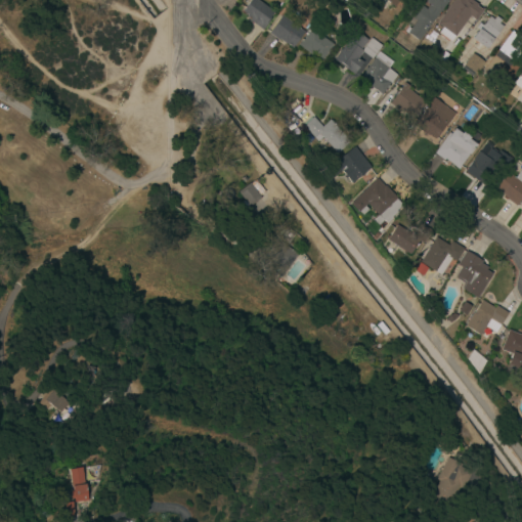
[(264,29),(252,19),(253,16),(245,10),(252,0),(262,0),(277,11),(264,29)]
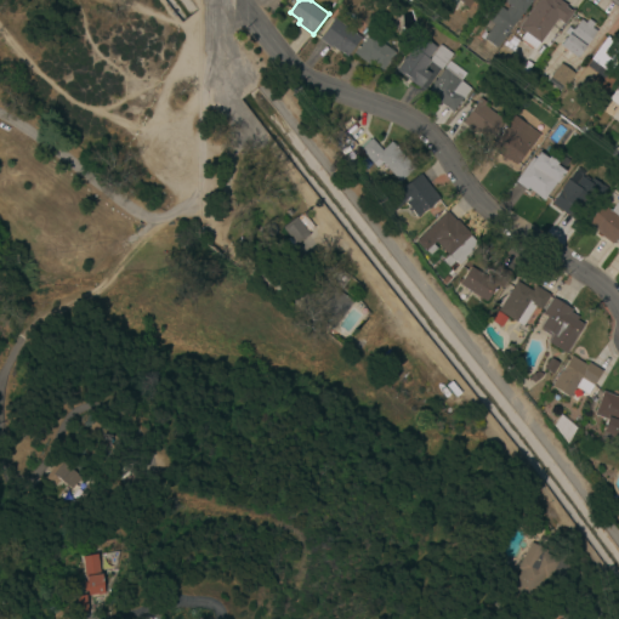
[(533,0),(499,46),(487,38),(492,29),(487,26),(490,21),(488,18),(499,4),(507,10),(512,4),(507,0),(533,0)]
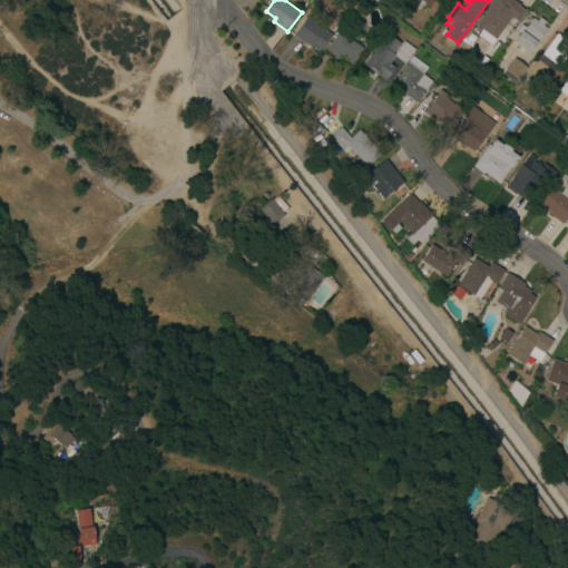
[(518,0),(529,9),(520,21),(513,16),(492,43),(480,35),(485,28),(478,23),(495,0),(518,0)]
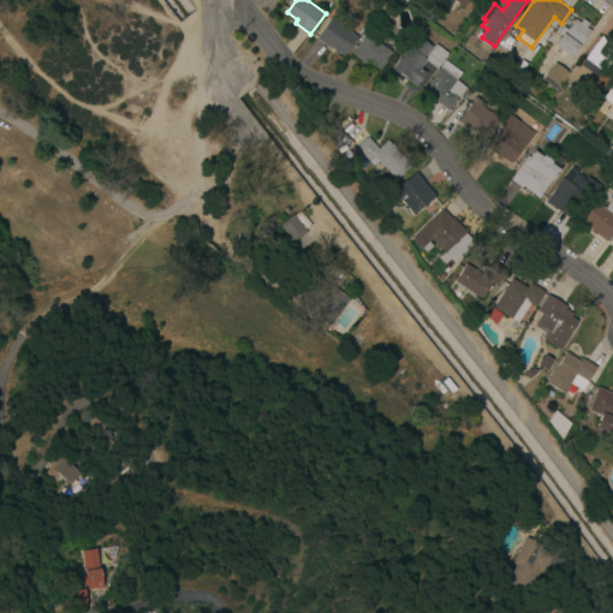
[(345,54),(338,49),(337,51),(329,45),(328,46),(317,37),(333,16),(359,35),(345,54)]
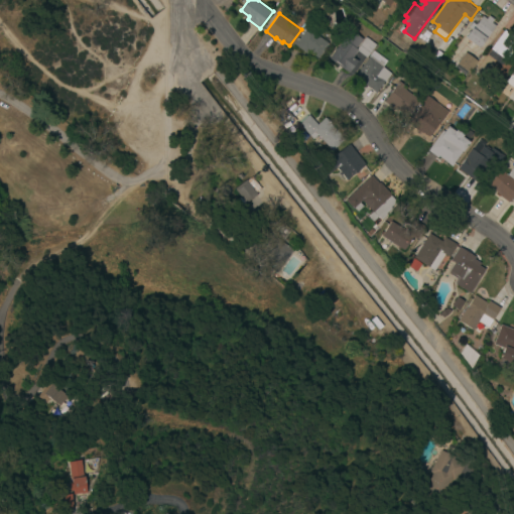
[(493,22),(497,25),(482,46),(467,35),(482,14),(487,18),(491,13),(497,17),(493,22)]
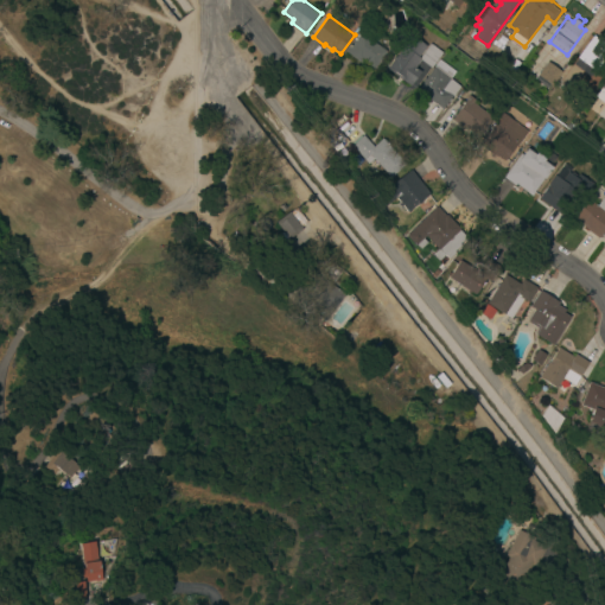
[(363,32),(363,31),(388,50),(375,68),(364,59),(362,62),(346,50),(356,38),(355,38),(361,30),(363,32)]
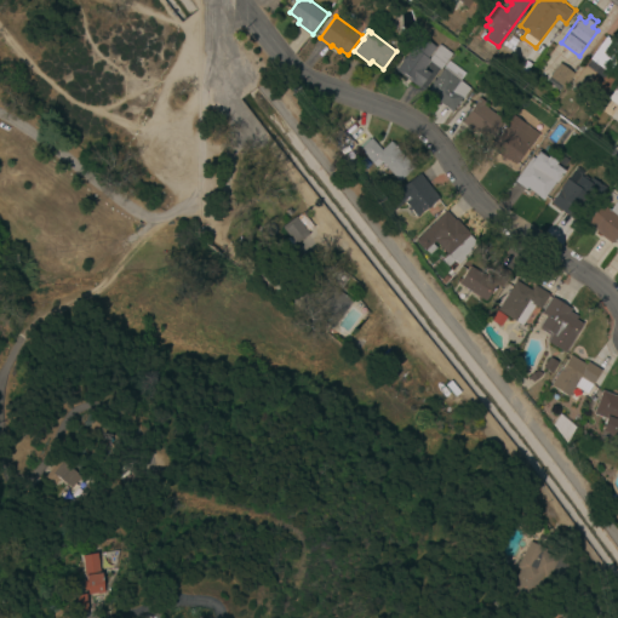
[(440,46),(442,44),(455,52),(444,68),(433,61),(428,68),(434,72),(423,86),(399,69),(423,34),(440,46)]
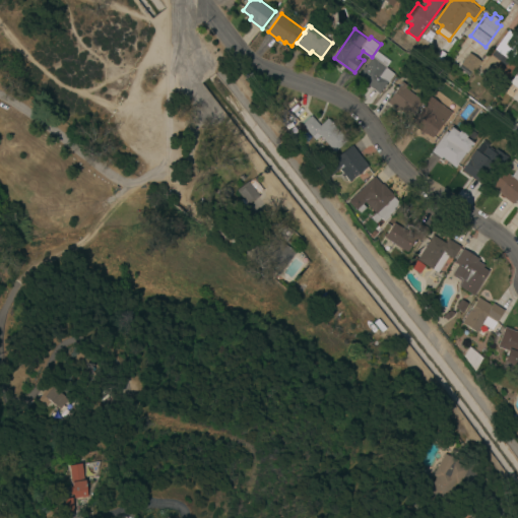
[(517,64),(503,81),(493,73),(501,63),(503,64),(505,62),(493,53),(510,29),(517,35),(517,49),(512,58),(517,61),(517,64)]
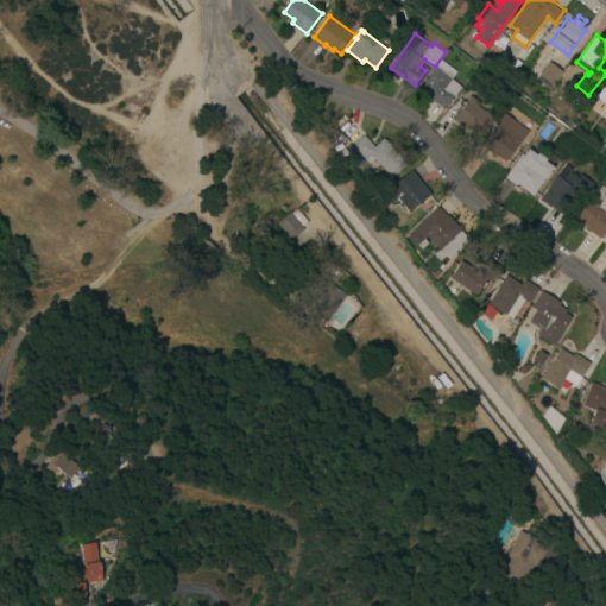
[(446,108),(421,89),(442,60),(459,71),(454,77),(464,84),(446,108)]
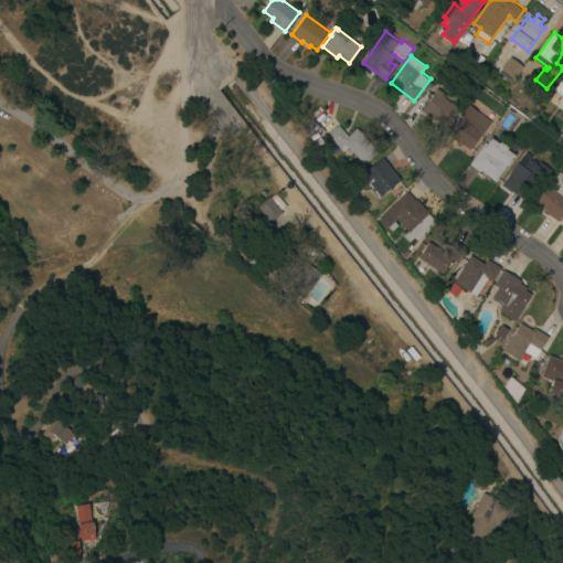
[(516,78),(502,67),(512,55),(526,66),(516,78)]
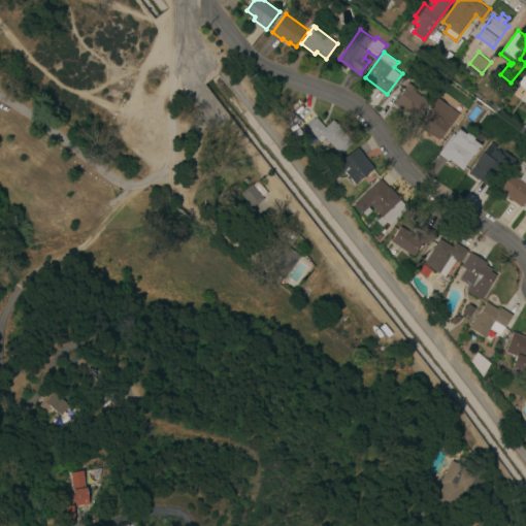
[(419,118),(405,109),(404,110),(394,104),(411,80),(416,85),(413,89),(430,101),(419,118)]
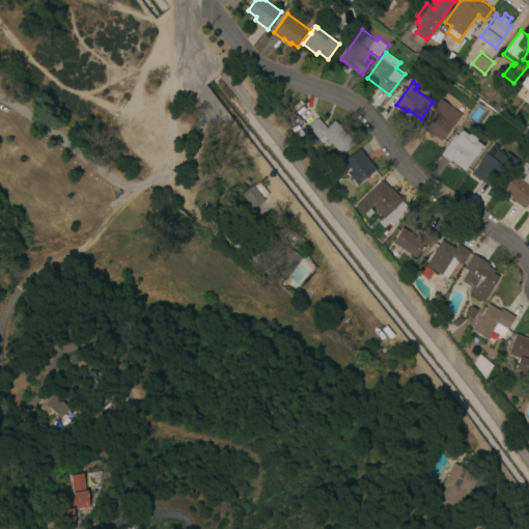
[(444,140),(438,135),(437,137),(429,132),(428,134),(418,127),(427,114),(429,116),(443,98),(464,113),(444,140)]
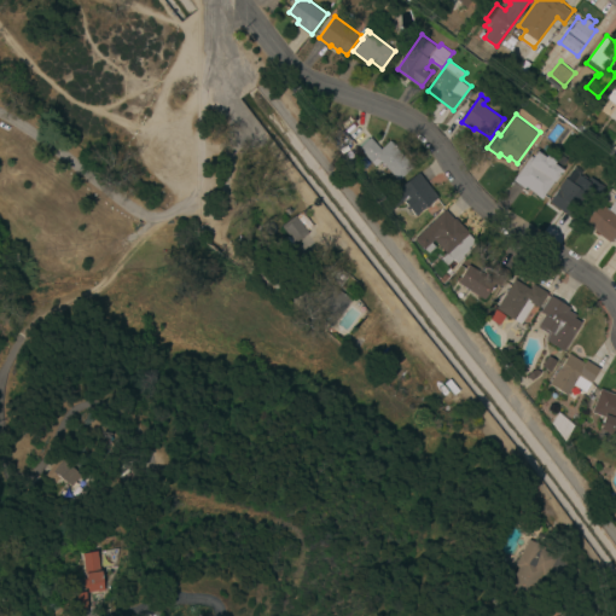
[(383,149),(391,139),(416,166),(400,180),(382,160),(377,166),(360,147),(371,137),(383,149)]
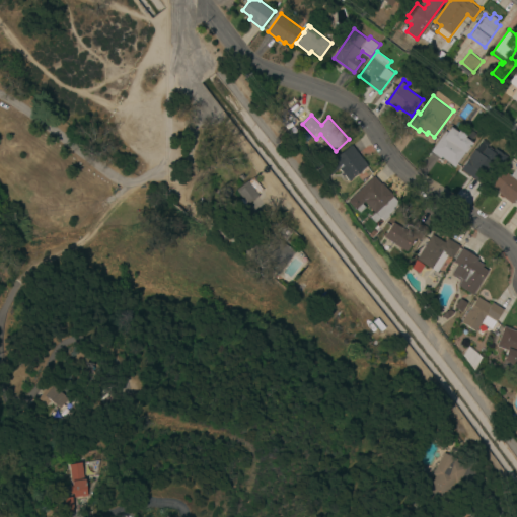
[(459,132),(461,129),(468,135),(466,137),(474,143),(456,166),(443,156),(441,158),(431,150),(448,129),(449,130),(452,126),(459,132)]
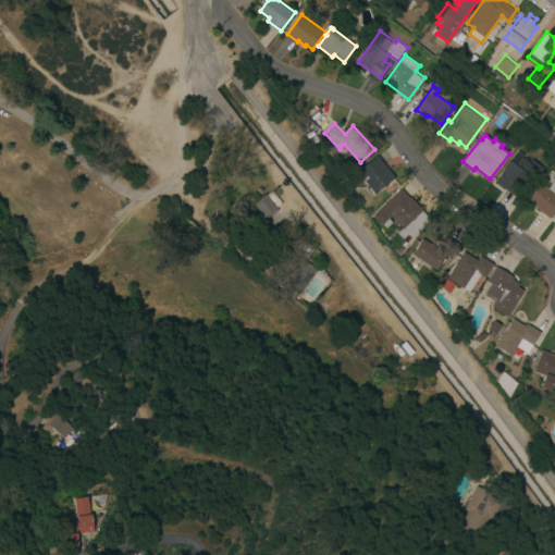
[(329,150),(322,144),(328,139),(334,146),(329,150)]
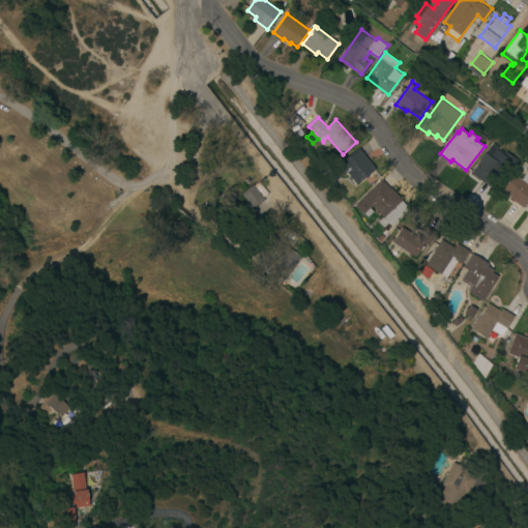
[(336,177),(331,169),(360,146),(377,169),(356,185),(345,171),(336,177)]
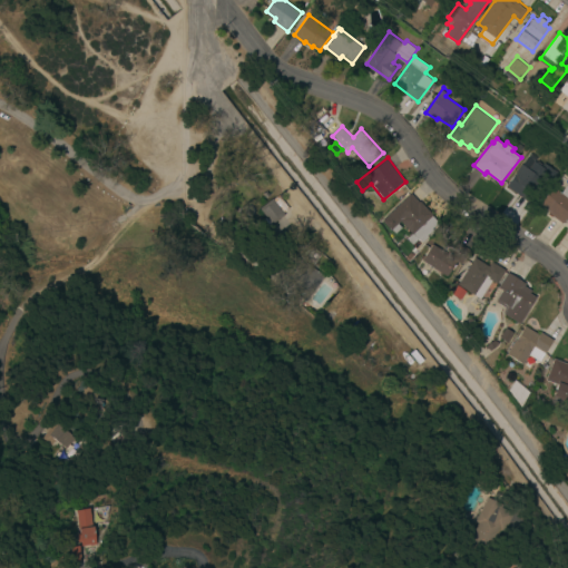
[(531,168),(534,165),(550,177),(534,203),(508,187),(524,163),(531,168)]
